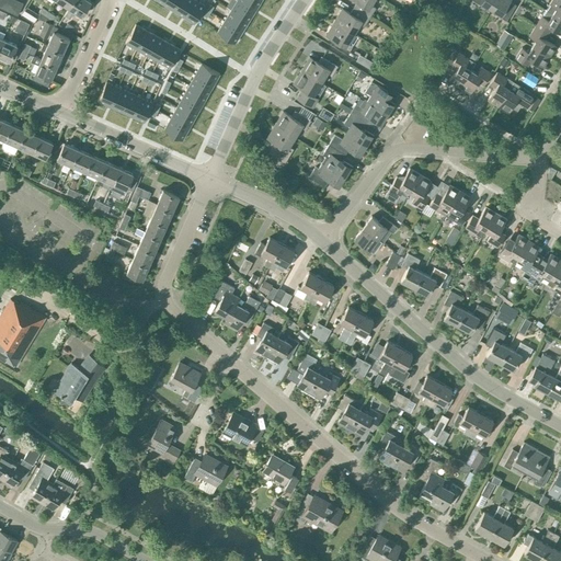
[(9,0),(1,0),(0,4),(0,7),(6,10),(9,0)]
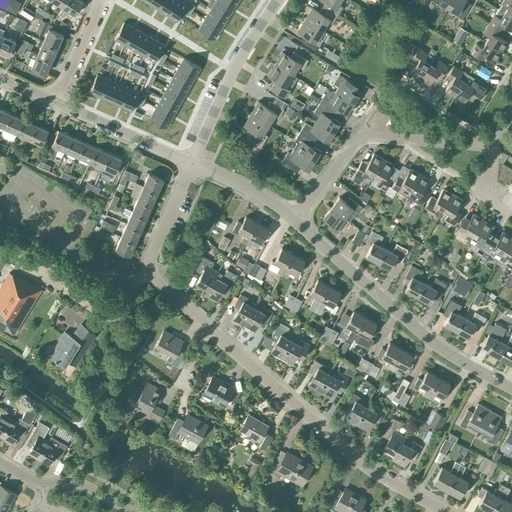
[(15,0),(14,0),(8,0),(5,9),(10,11),(15,0)]
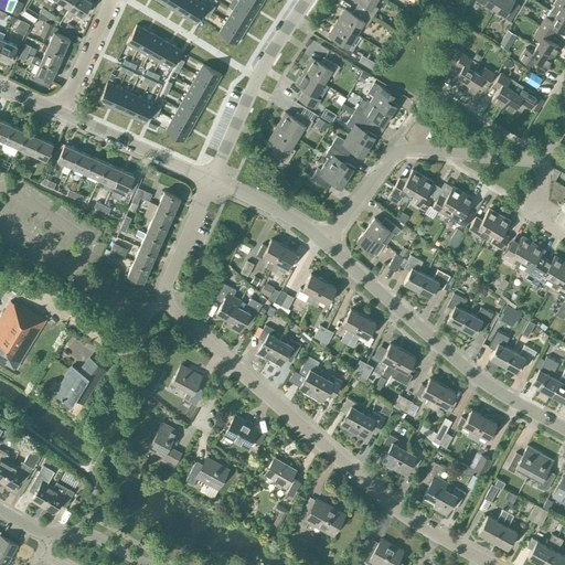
[(23,3),(17,0),(11,12),(18,16),(23,3)]
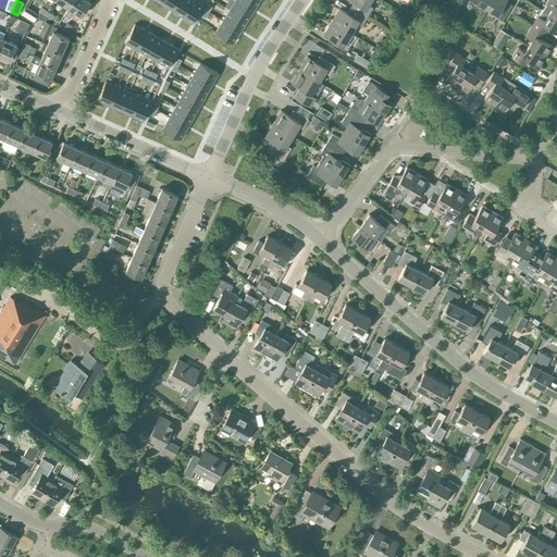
[(89,1),(87,0),(72,0),(67,8),(81,15),(89,1)]
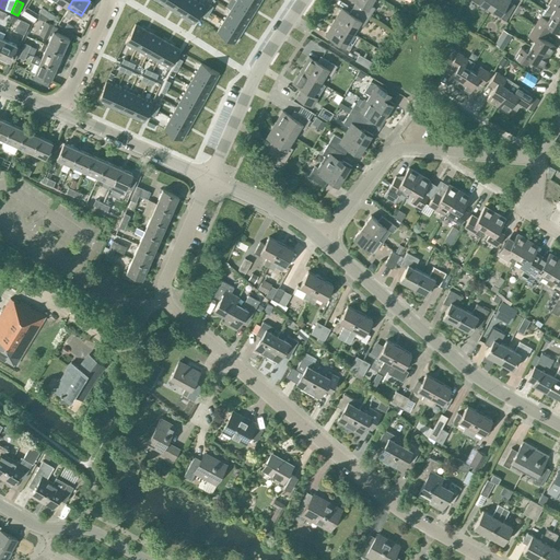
[(163,0),(161,3),(172,10),(177,0),(163,0)]
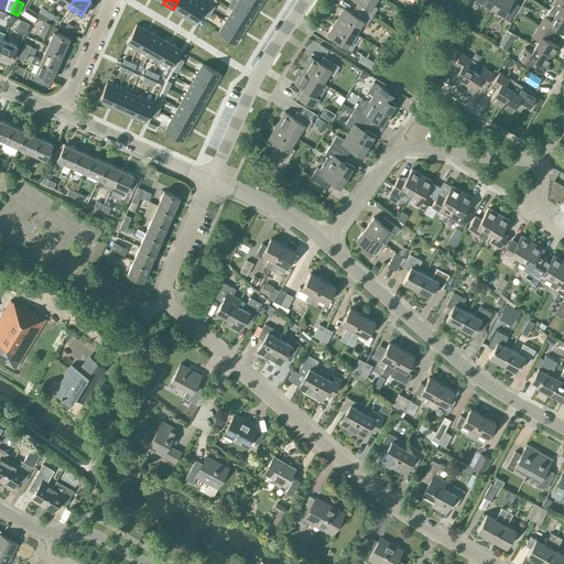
[(179,0),(173,10),(184,17),(193,0),(179,0)]
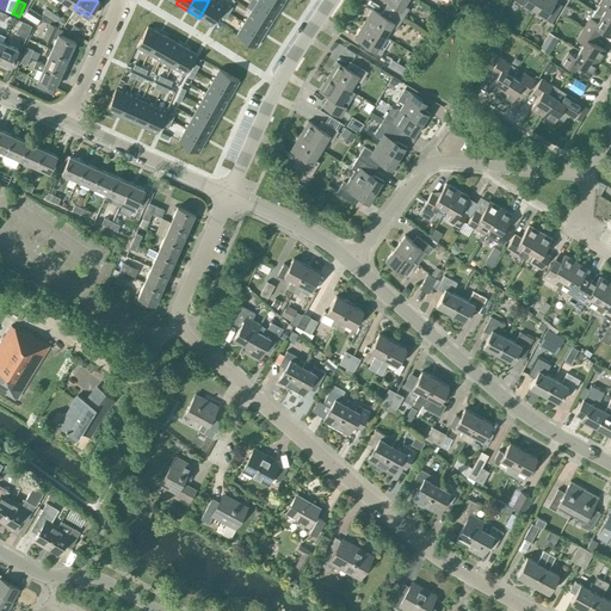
[(214,0),(209,0),(199,18),(211,25),(223,6),(214,0)]
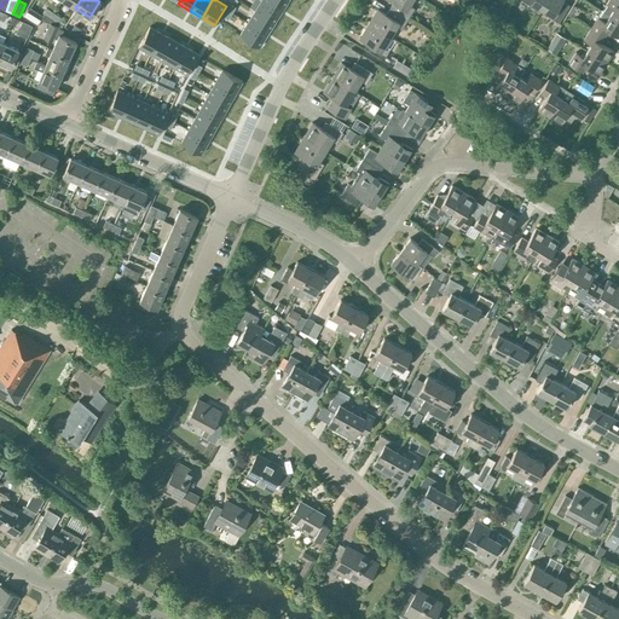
[(264,0),(260,0),(254,11),(275,23),(282,11),(264,0)]
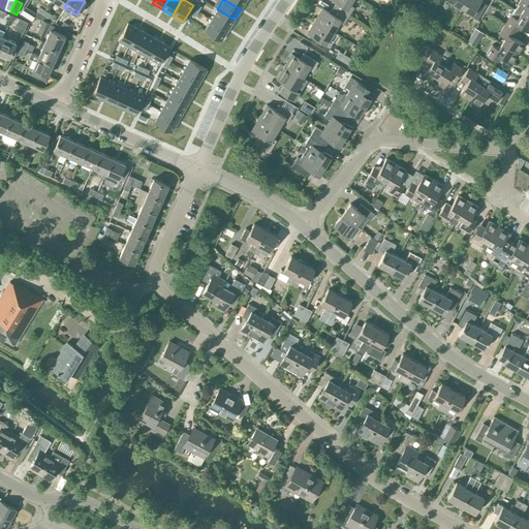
[(225,0),(241,9),(246,0),(225,0)]
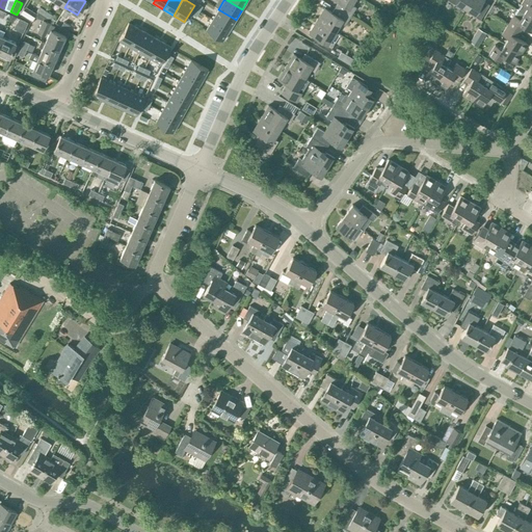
[(335,7),(350,17),(356,7),(352,4),(354,0),(336,0),(339,1),(335,7)]
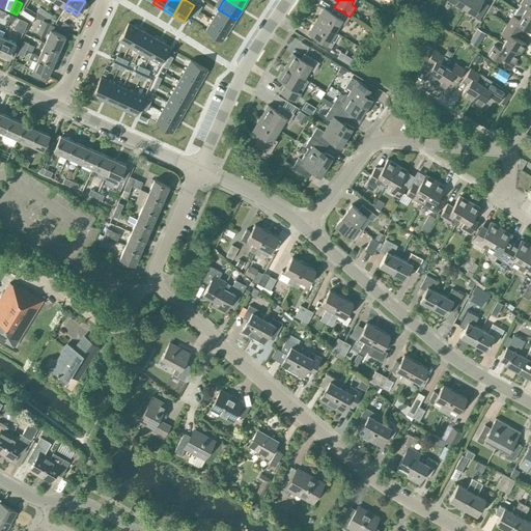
[(469,0),(465,8),(474,14),(473,16),(479,20),(488,4),(482,1),(482,0),(469,0)]
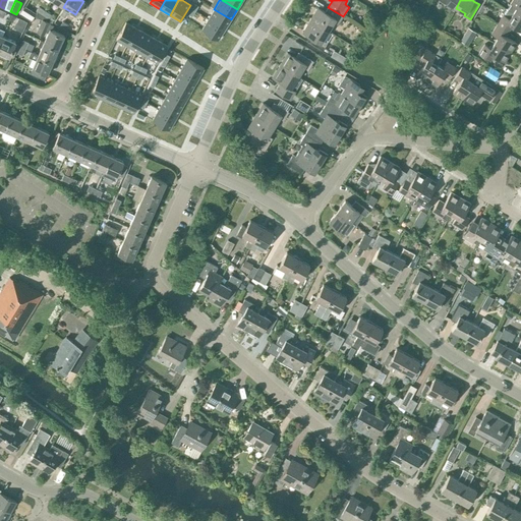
[(513,12),(520,17),(520,0),(512,0),(510,3),(516,7),(513,12)]
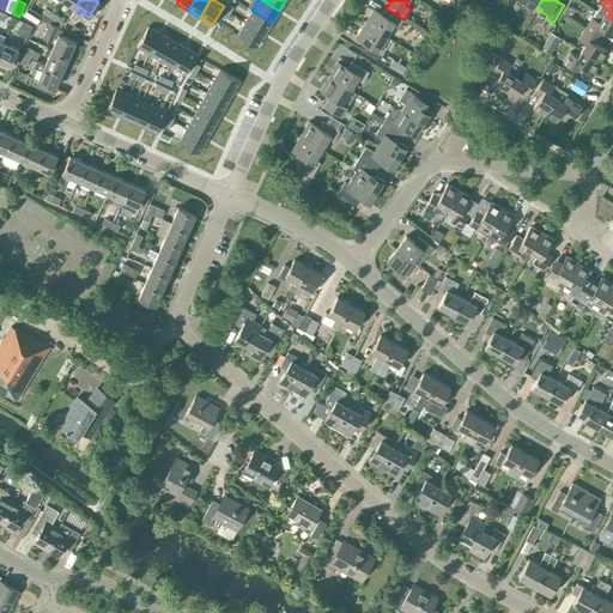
[(42,13),(43,13),(49,17),(53,12),(46,7),(42,13)]
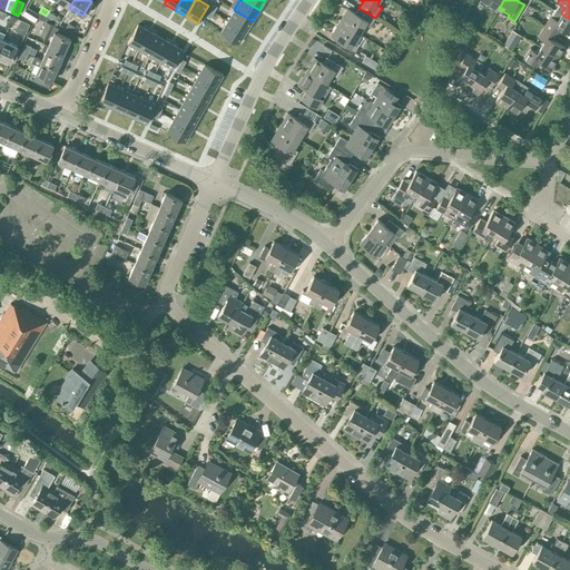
[(346,8),(338,21),(360,35),(365,25),(370,27),(375,18),(359,8),(355,13),(346,8)]
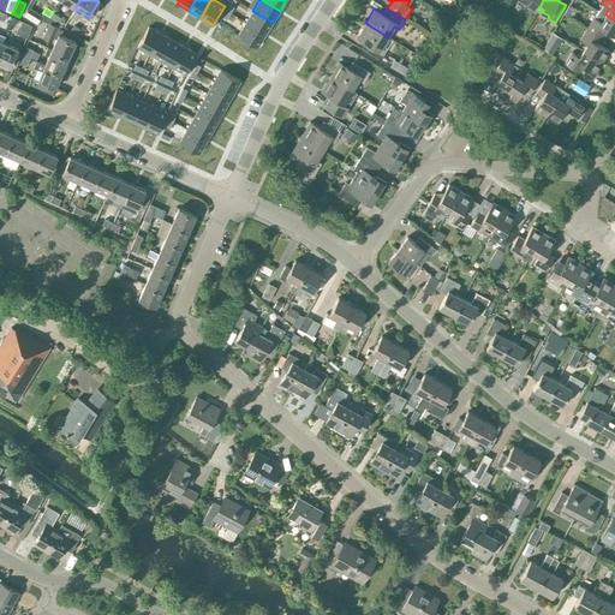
[(252,11),(245,22),(266,34),(273,23),(252,11)]
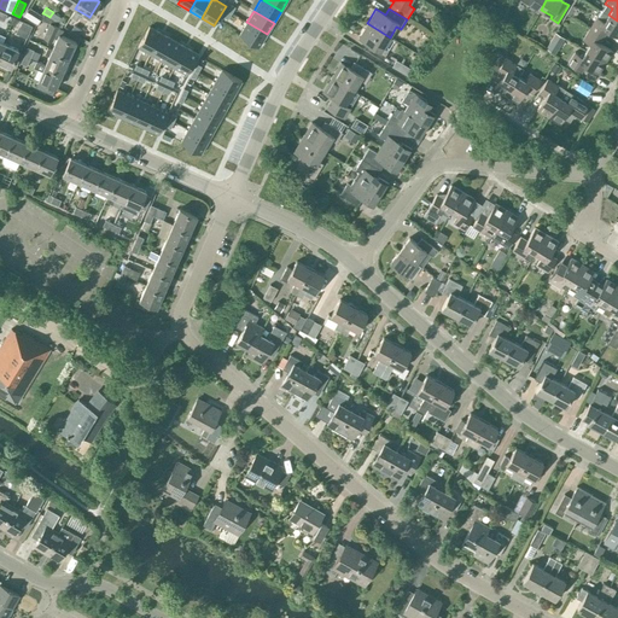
[(53,12),(50,17),(51,18),(57,22),(60,17),(53,12)]
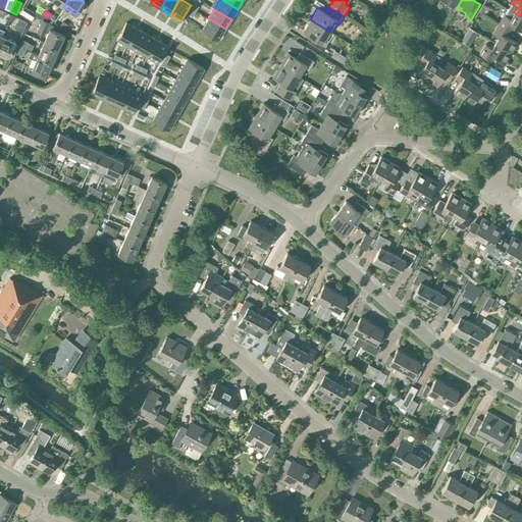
[(521,31),(521,17),(514,12),(510,18),(504,14),(498,23),(510,31),(513,25),(521,31)]
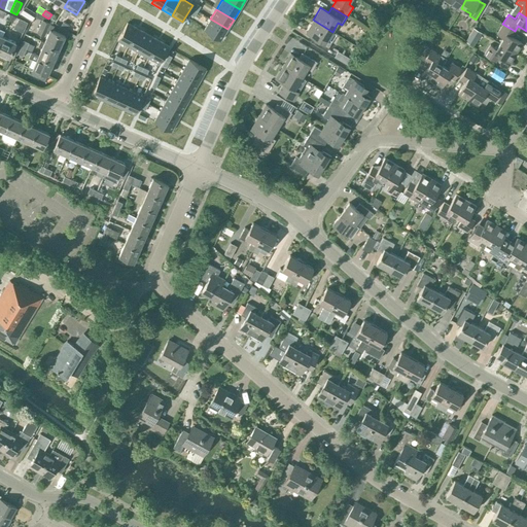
[(210,19),(204,29),(220,40),(227,29),(210,19)]
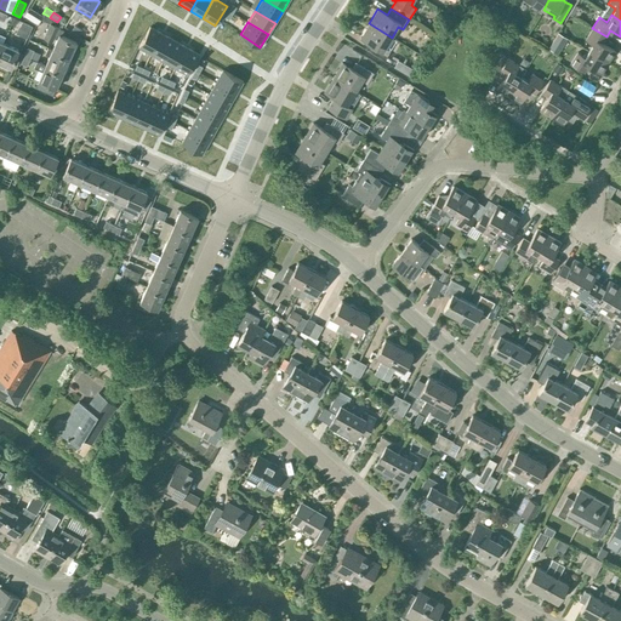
[(52,50),(69,57),(77,43),(61,35),(63,30),(58,28),(58,27),(50,23),(44,38),(52,41),(53,38),(57,39),(52,50)]
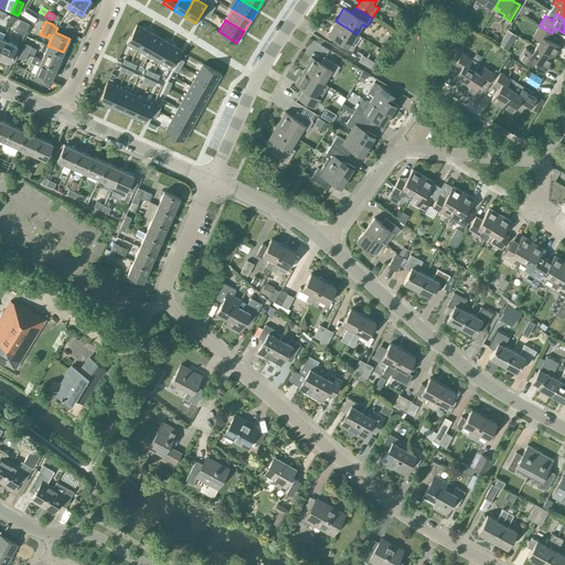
[(356,34),(336,21),(328,34),(352,50),(356,44),(352,41),(356,34)]
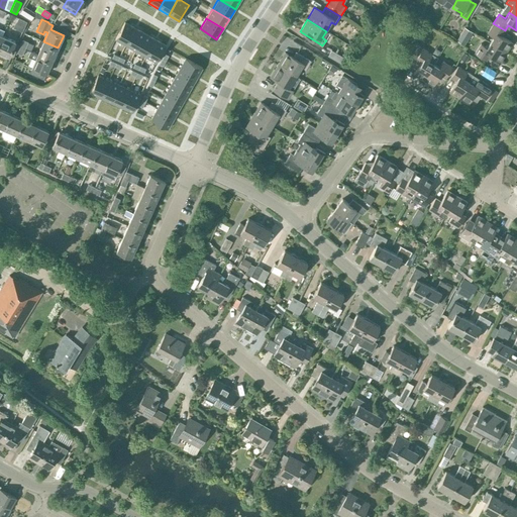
[(69,25),(62,21),(59,26),(66,30),(69,25)]
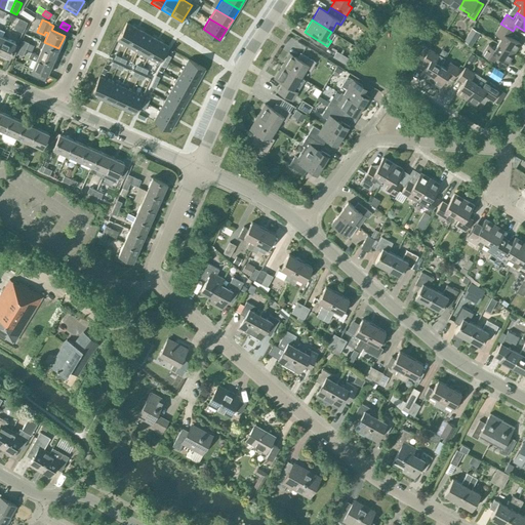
[(126,22),(116,39),(127,45),(136,28),(126,22)]
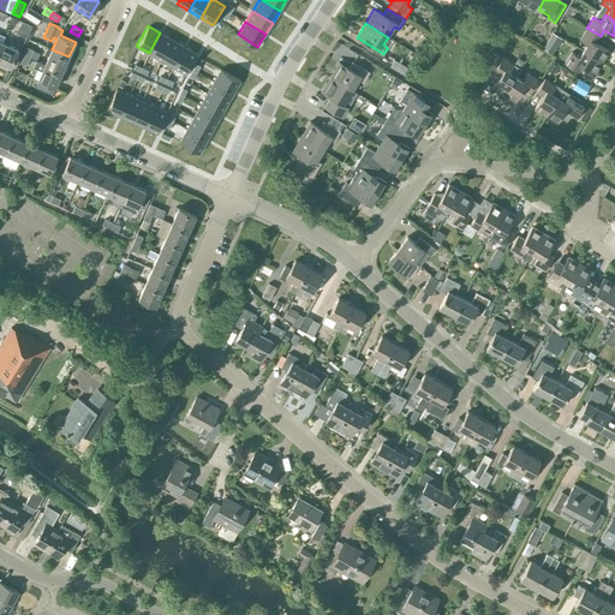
[(601,36),(586,28),(580,40),(586,43),(583,51),(602,61),(609,51),(596,42),(601,36)]
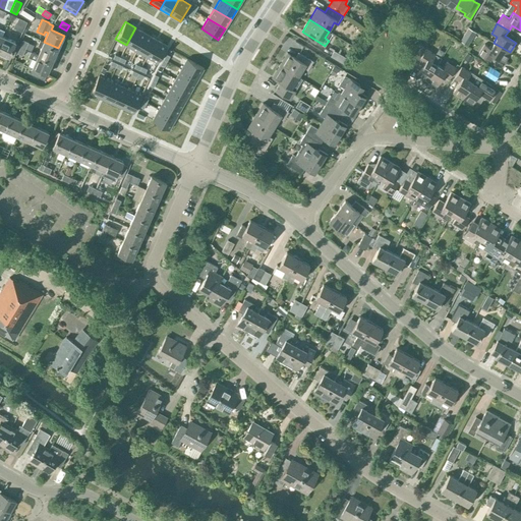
[(436,30),(428,26),(424,35),(430,38),(436,30)]
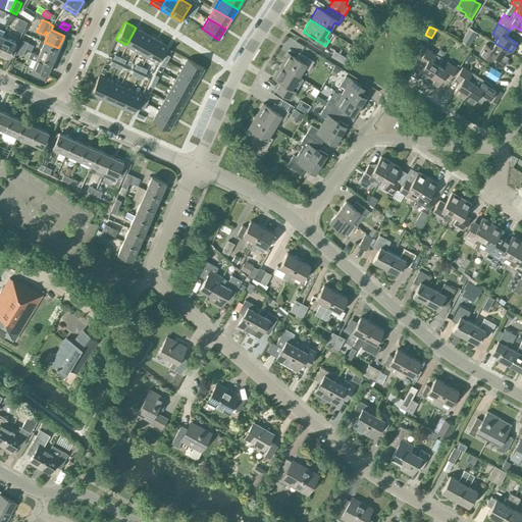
[(136,28),(126,45),(137,50),(146,34),(136,28)]
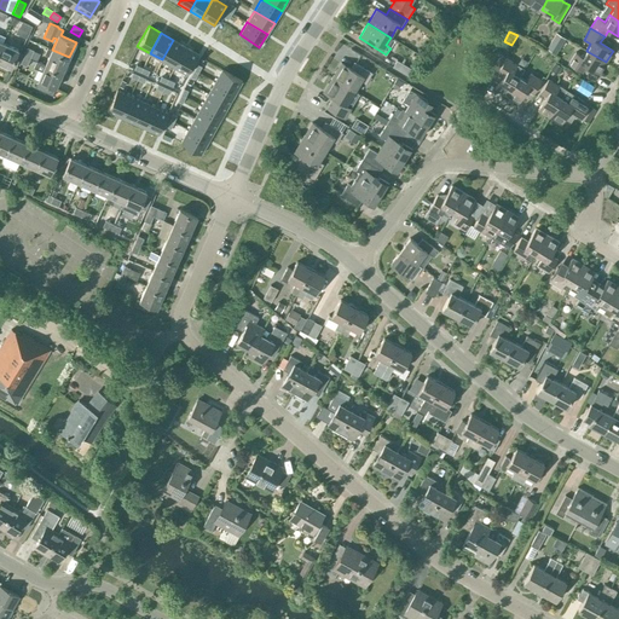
[(173,40),(162,59),(173,67),(185,46),(173,40)]
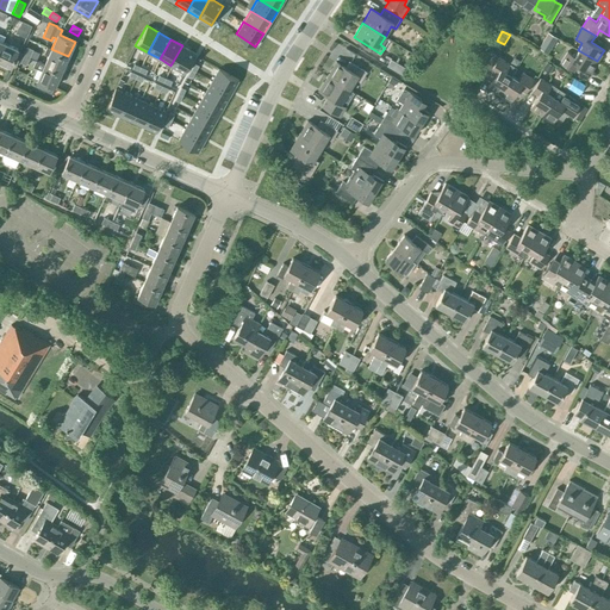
[(18,49),(2,43),(0,48),(0,61),(11,67),(18,49)]
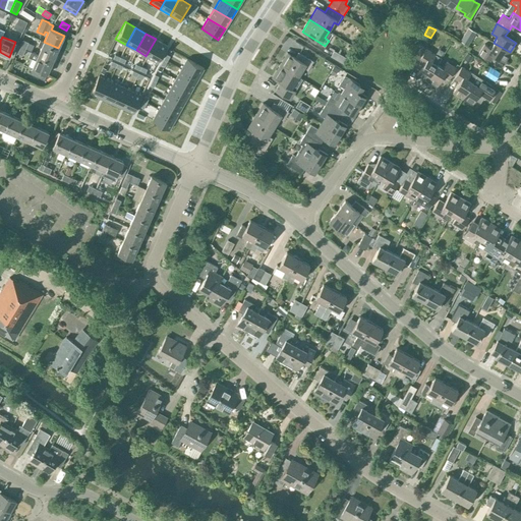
[(156,39),(146,56),(157,62),(166,45),(156,39)]
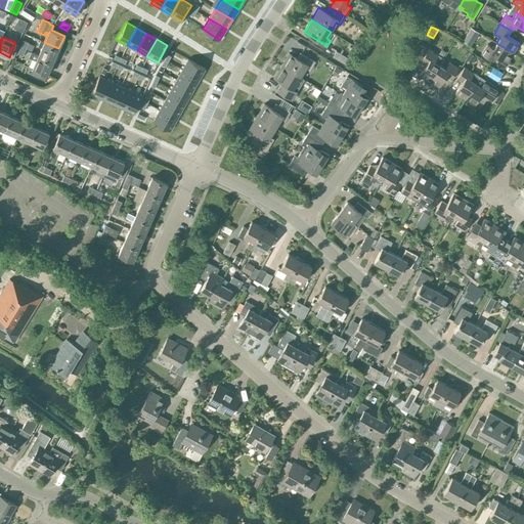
[(53,61),(58,48),(44,42),(38,55),(53,61)]
